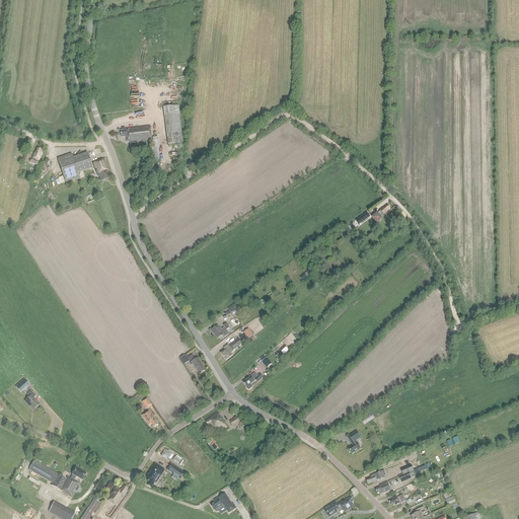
[(183,143),(178,105),(163,107),(168,145),(183,143)]
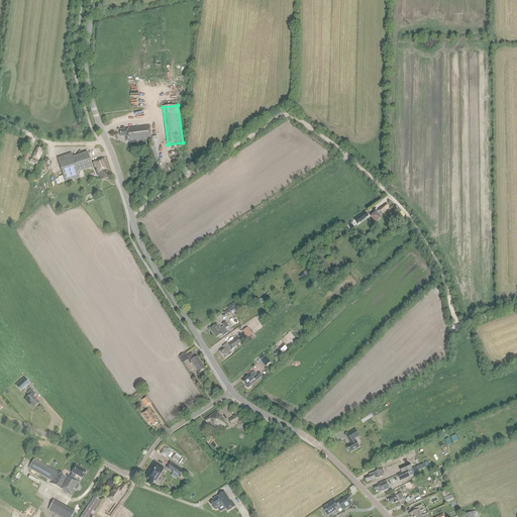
[(128,141),(129,149),(136,148),(135,141),(150,139),(148,125),(128,128),(128,129),(119,130),(120,136),(125,136),(125,141),(128,141)]
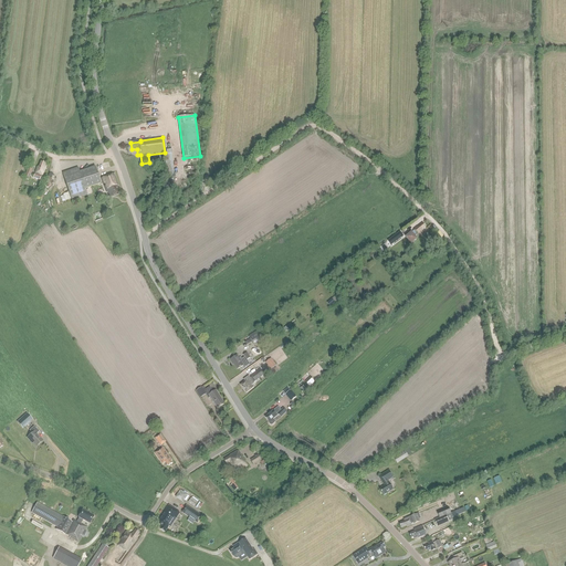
[(166,165),(165,160),(152,161),(152,168),(159,167),(159,171),(165,171),(165,165),(166,165)]
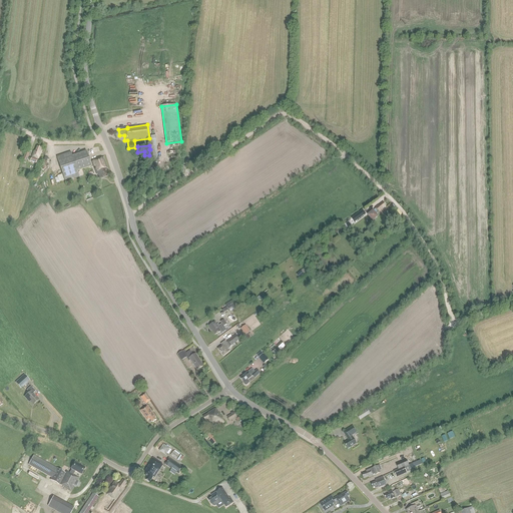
[(31,156),(32,157),(30,161),(35,163),(37,159),(38,159),(41,151),(39,150),(40,148),(37,147),(35,152),(33,151),(31,156)]
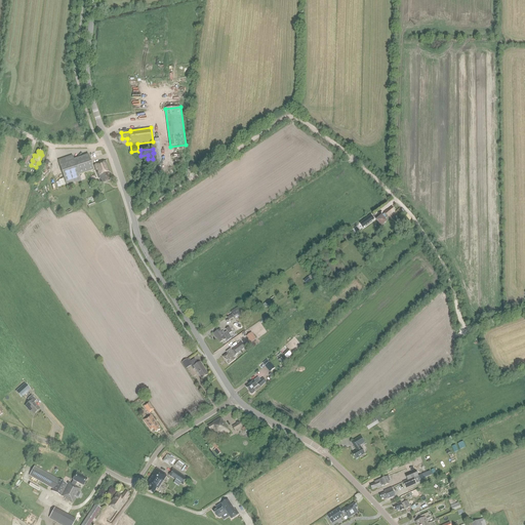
[(88,155),(74,159),(73,156),(58,160),(67,186),(81,180),(79,175),(93,170),(88,155)]
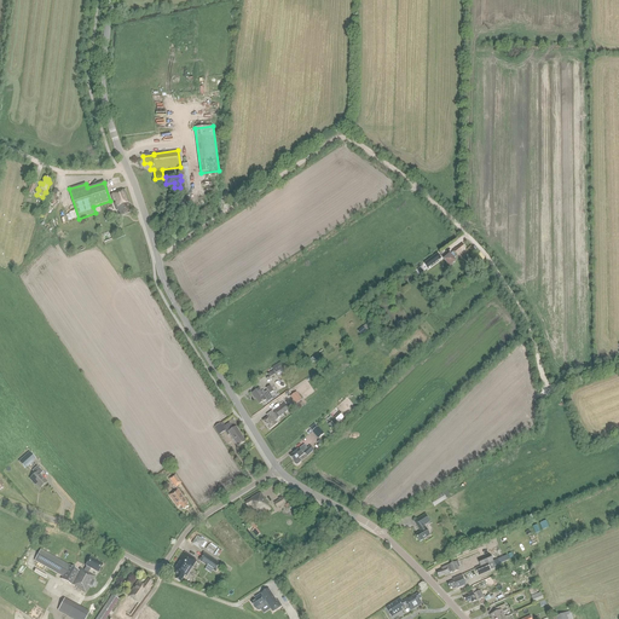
[(129,203),(125,190),(110,195),(115,208),(117,208),(120,215),(131,212),(128,203),(129,203)]
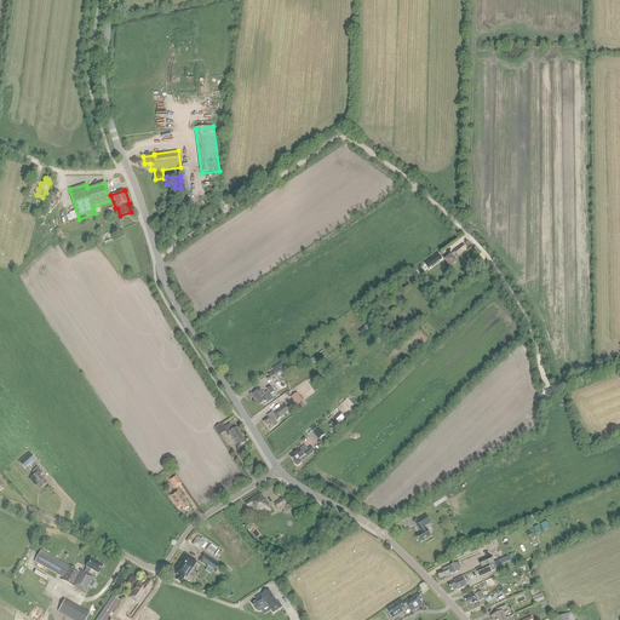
[(452,254),(451,254),(445,259),(449,265),(457,262),(454,258),(457,256),(458,257),(464,252),(463,251),(466,248),(463,244),(458,248),(457,247),(453,251),(454,252),(452,254)]
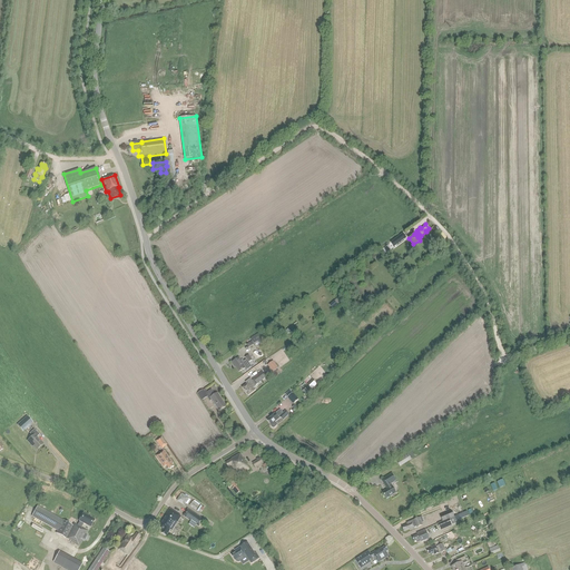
[(403,234),(391,243),(394,247),(406,238),(403,234)]
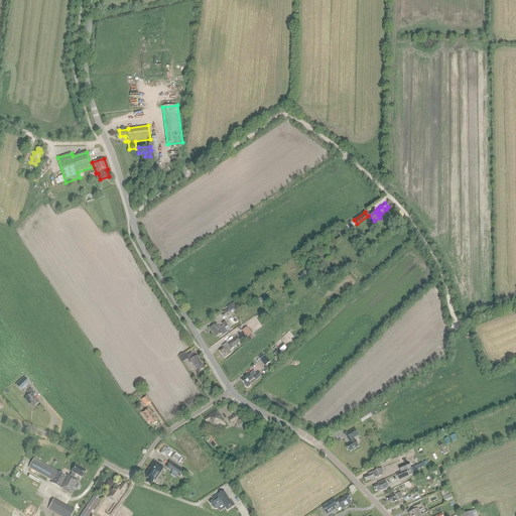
[(232,314),(239,309),(236,304),(228,308),(230,311),(232,314)]
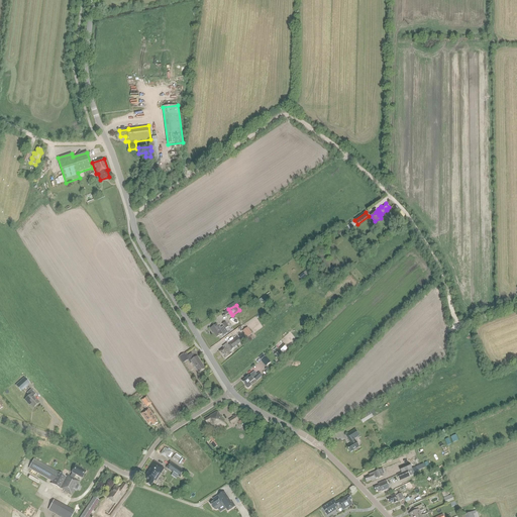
[(221,328),(219,329),(218,326),(217,325),(210,329),(212,331),(213,331),(214,333),(217,337),(222,334),(223,336),(228,333),(225,329),(228,327),(225,322),(222,324),(223,326),(221,328)]
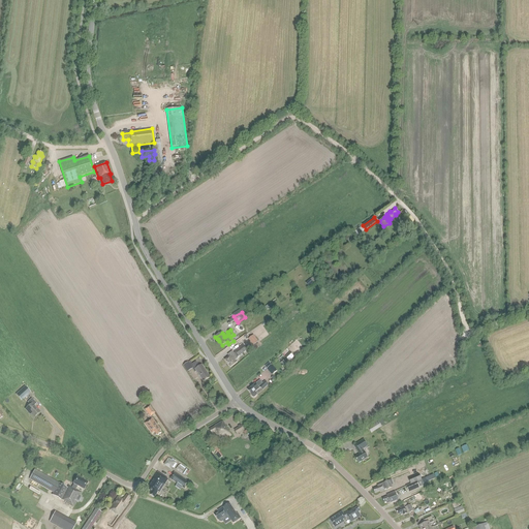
[(248,339),(253,346),(258,342),(253,336),(248,339)]
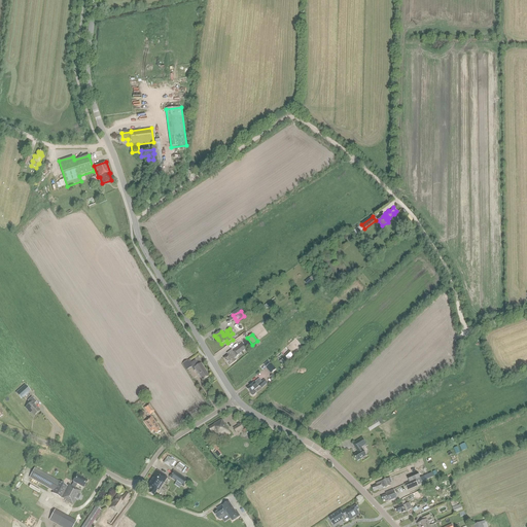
[(243,344),(235,350),(236,351),(238,355),(246,349),(243,344)]
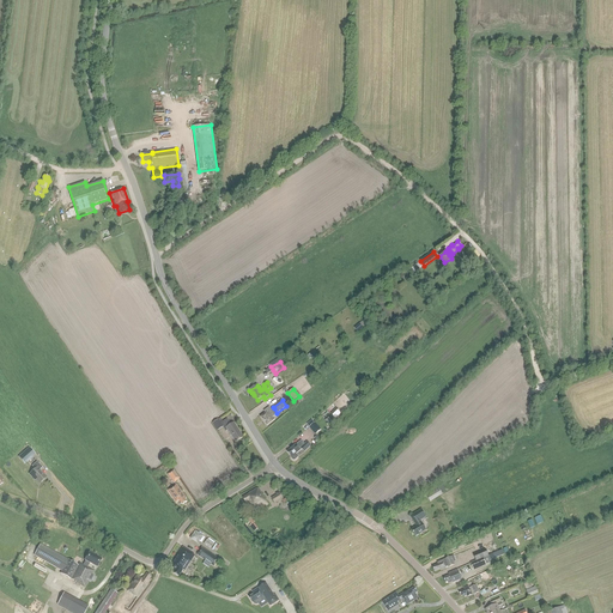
[(266,413),(260,417),(267,425),(275,419),(278,418),(275,416),(275,414),(277,413),(274,408),(272,411),(269,407),(265,411),(266,413)]
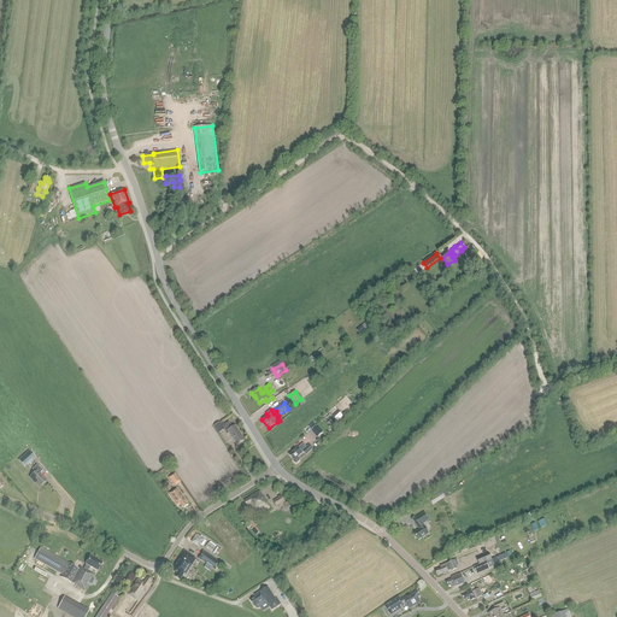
[(224,424),(222,425),(224,429),(227,434),(229,432),(238,444),(245,440),(235,425),(233,427),(229,421),(224,424)]
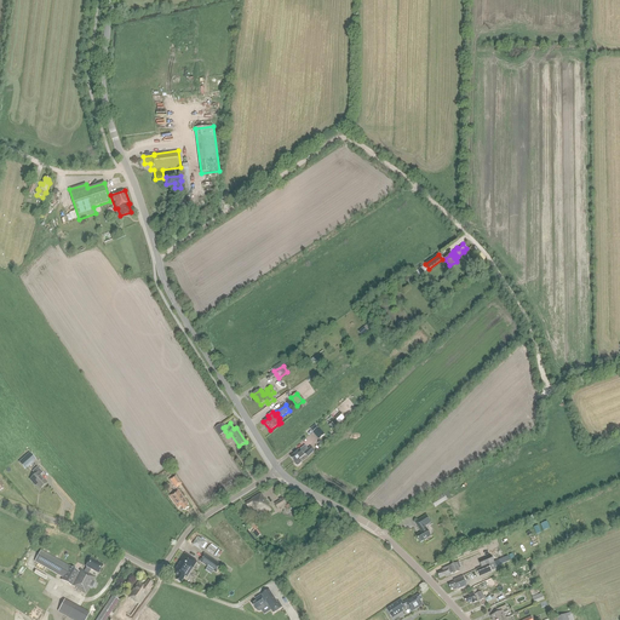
[(319,428),(313,432),(319,440),(325,435),(319,428)]
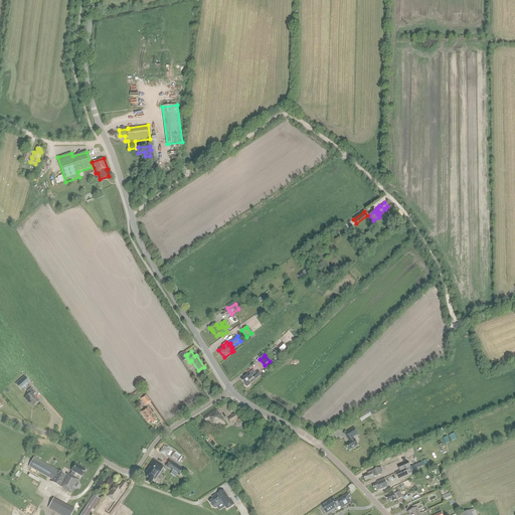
[(245,386),(246,386),(250,384),(248,381),(253,377),(255,379),(261,374),(258,371),(255,373),(253,370),(248,374),(248,373),(244,376),(244,377),(241,379),(245,384),(245,385),(245,386)]
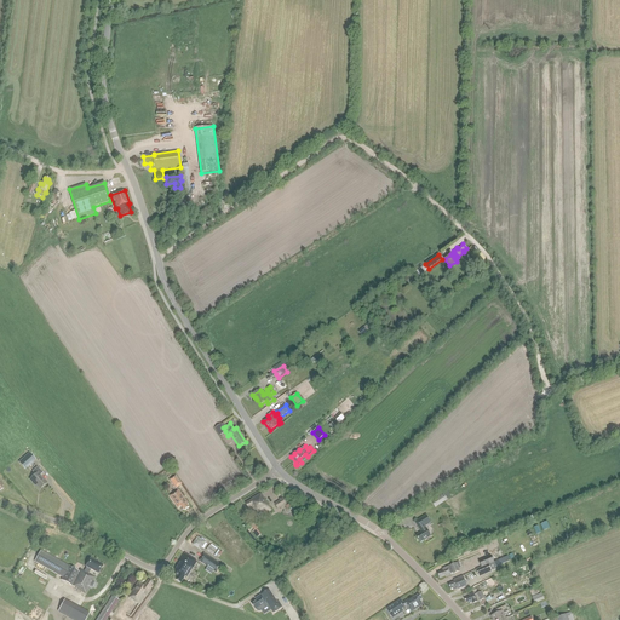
[(29,453),(18,463),(26,470),(35,460),(29,453)]
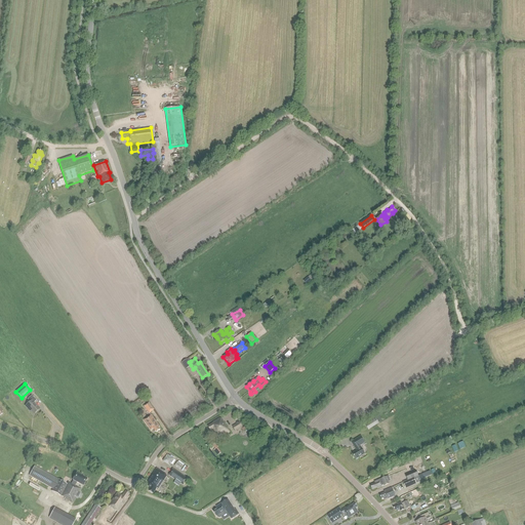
[(28,409),(29,409),(33,414),(40,408),(34,402),(36,400),(32,395),(27,399),(30,402),(25,406),(28,409)]
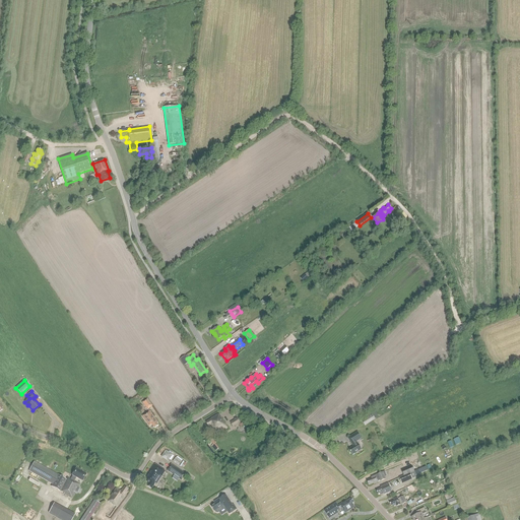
[(142,402),(147,409),(152,406),(147,398),(142,402)]
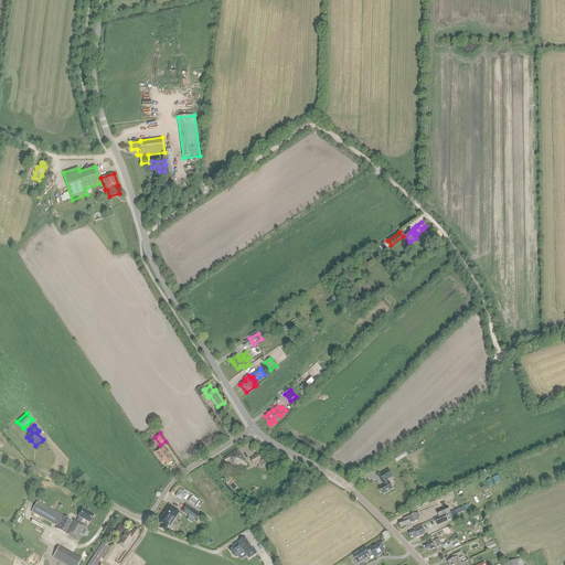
[(162,446),(155,452),(161,461),(163,460),(167,465),(171,461),(170,460),(171,459),(162,446)]
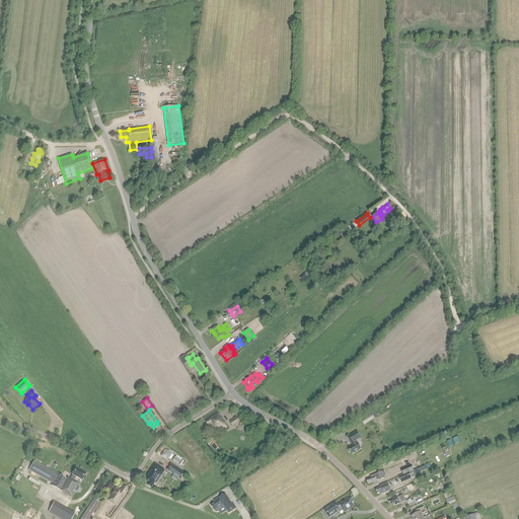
[(218,413),(210,418),(211,419),(206,422),(208,425),(210,424),(215,432),(219,429),(220,431),(226,427),(218,413)]
